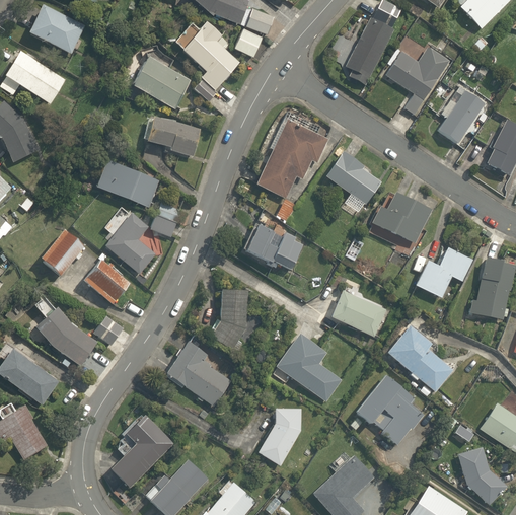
[(187,0),(187,1),(236,26),(249,0),(187,0)]
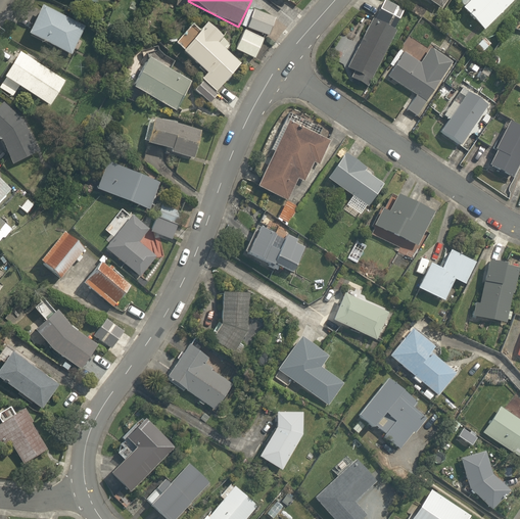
[(395,27),(407,6),(394,0),(357,0),(356,3),(375,13),(347,64),(372,78),(397,28),(395,27)]
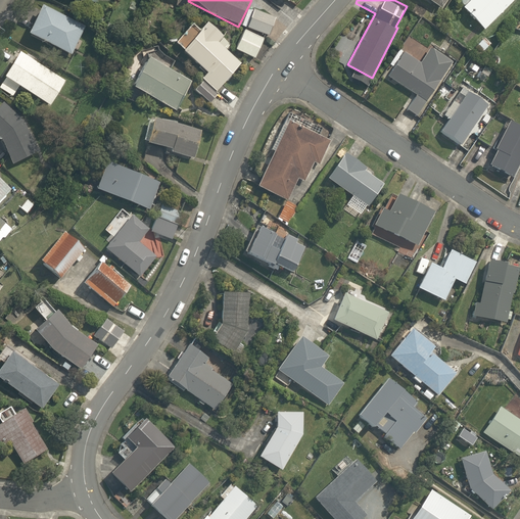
[(429,0),(443,8),(448,0),(429,0)]
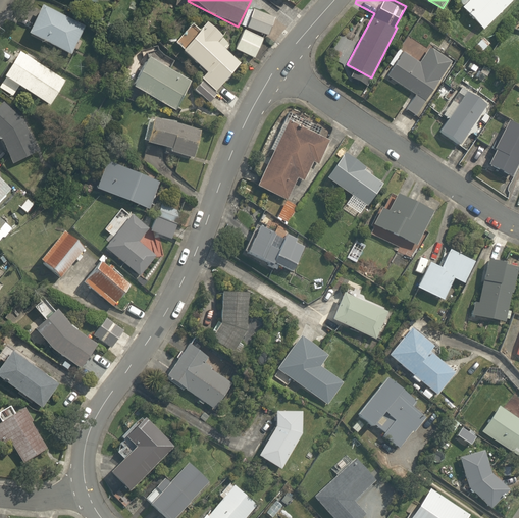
[(464,0),(460,4),(484,29),(512,0),(464,0)]
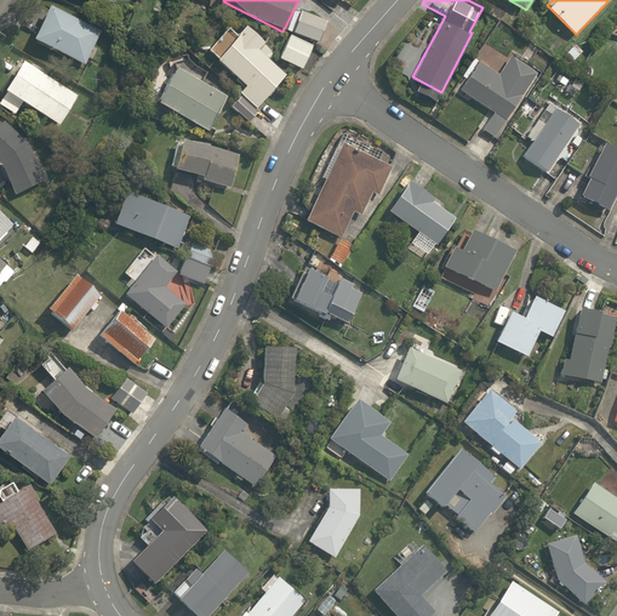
[(103,23),(51,5),(36,45),(89,64),(103,23)]
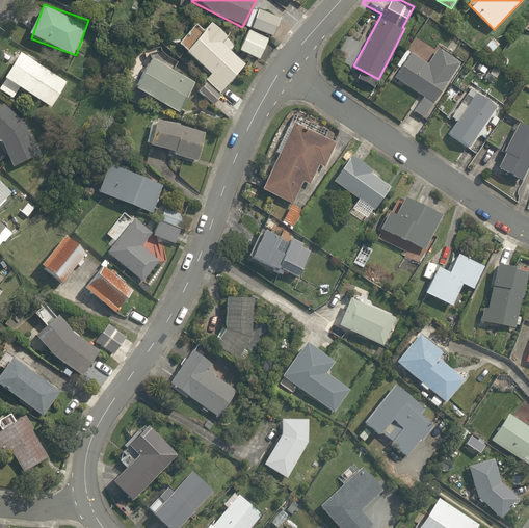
[(274,37),(284,17),(261,6),(240,49),(260,58),(270,35),(274,37)]
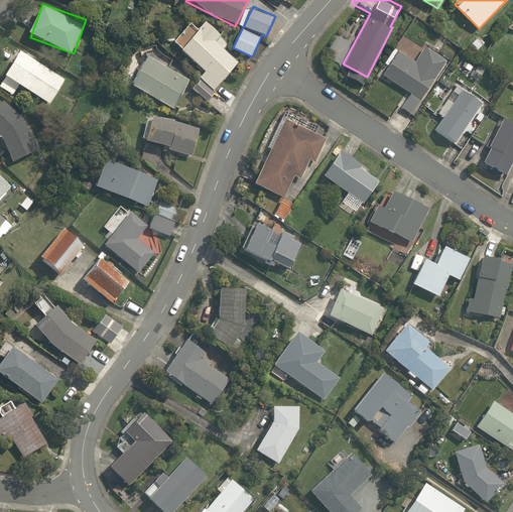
[(419,31),(409,24),(404,33),(414,39),(419,31)]
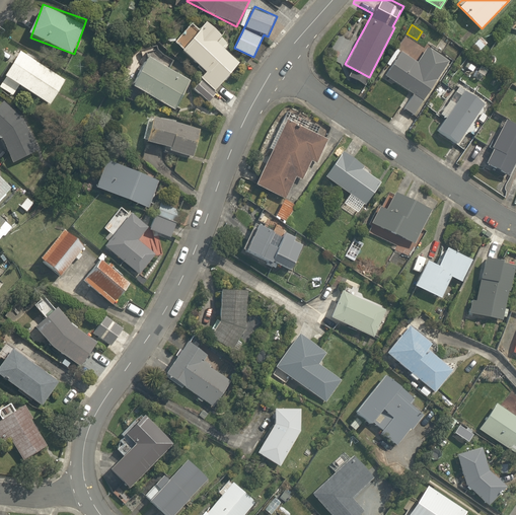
[(201,76),(216,89),(241,61),(202,26),(180,51),(205,72),(201,76)]
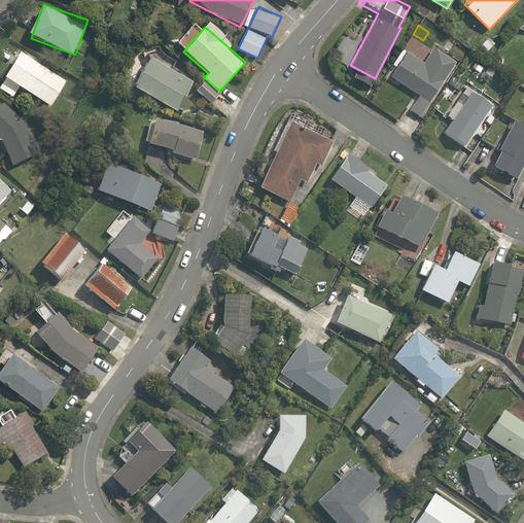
[(409,48),(390,77),(419,96),(411,109),(422,116),(458,60),(435,45),(426,60),(409,48)]
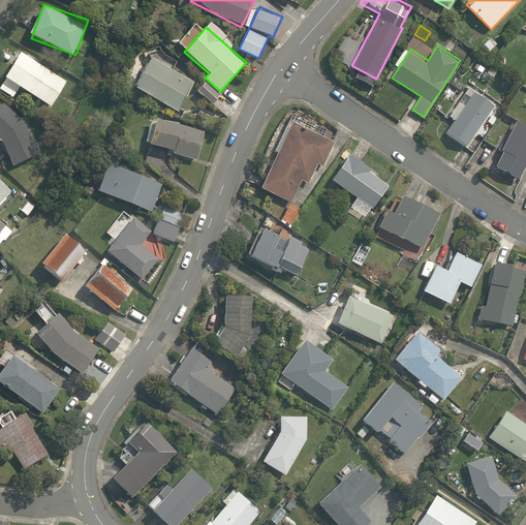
[(21,47),(0,78),(0,86),(13,95),(20,86),(52,106),(69,80),(21,47)]
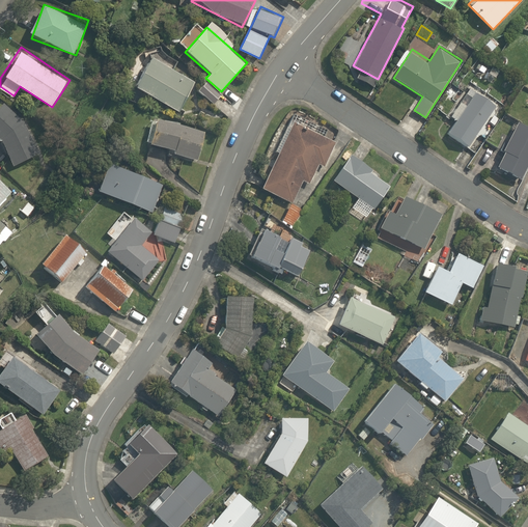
[(195,83),(150,58),(134,88),(177,113),(195,83)]
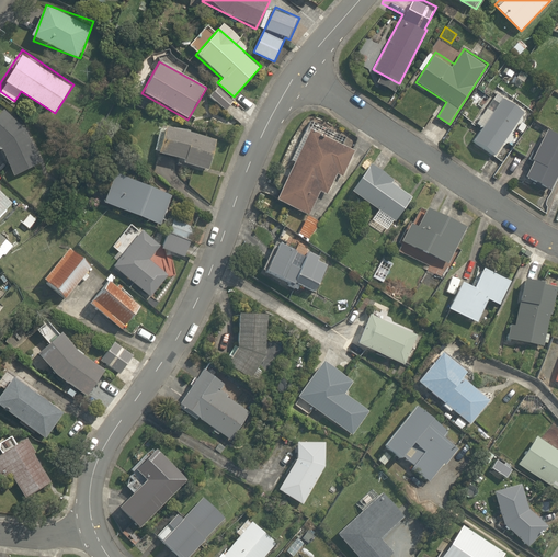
[(503,99),(475,137),(497,152),(525,115),(503,99)]
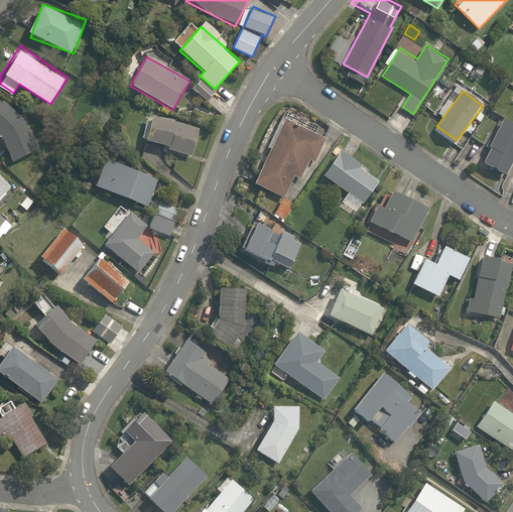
[(0,139),(0,140),(15,162),(40,148),(34,125),(4,100),(0,104),(0,139)]
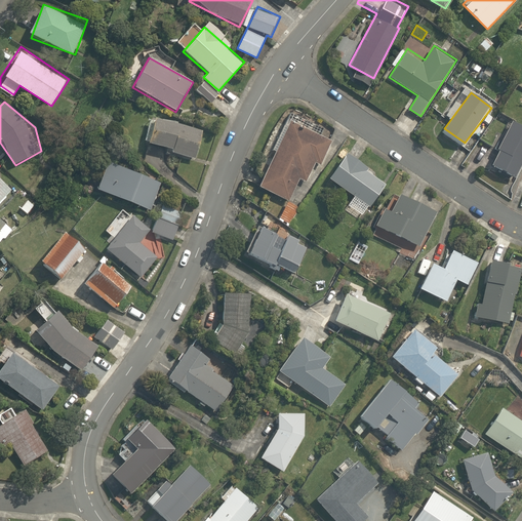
[(165,153),(196,161),(204,129),(149,117),(144,142),(166,147),(165,153)]
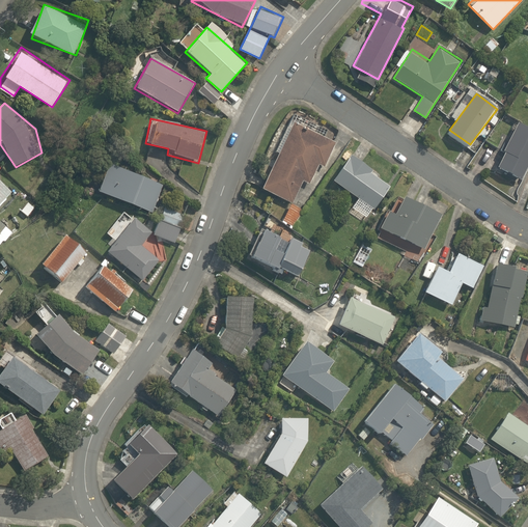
[(527,122),(519,118),(496,167),(523,179),(527,169),(527,122)]
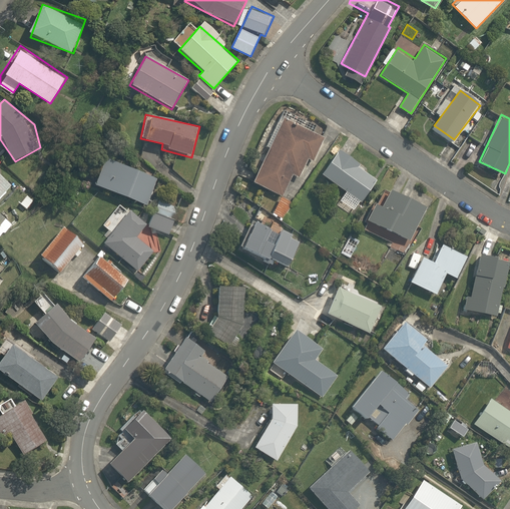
[(255,183),(284,196),(294,174),(301,177),(309,159),(314,161),(325,135),(284,117),(255,183)]
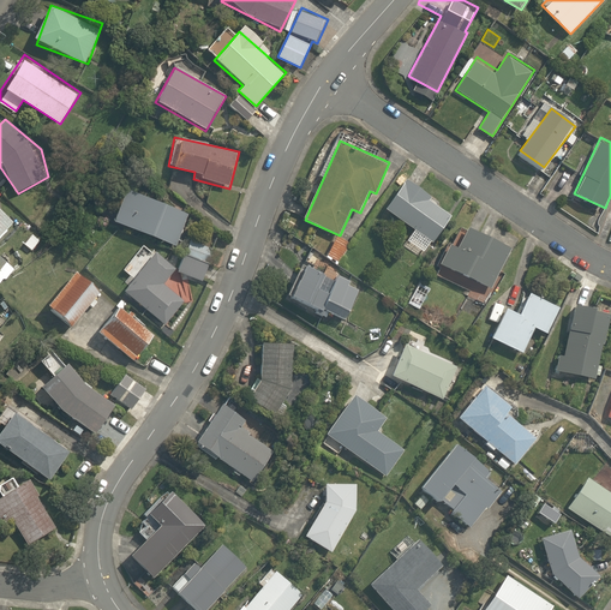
[(409,238),(427,250),(453,210),(403,178),(384,207),(415,227),(409,238)]
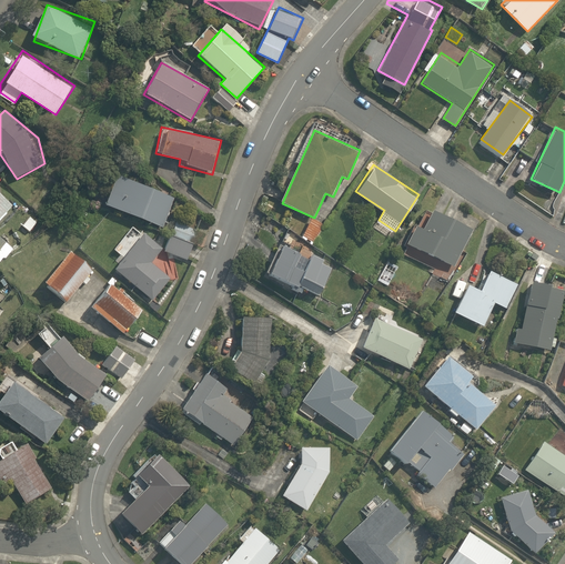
[(177,195),(117,174),(106,207),(165,228),(177,195)]
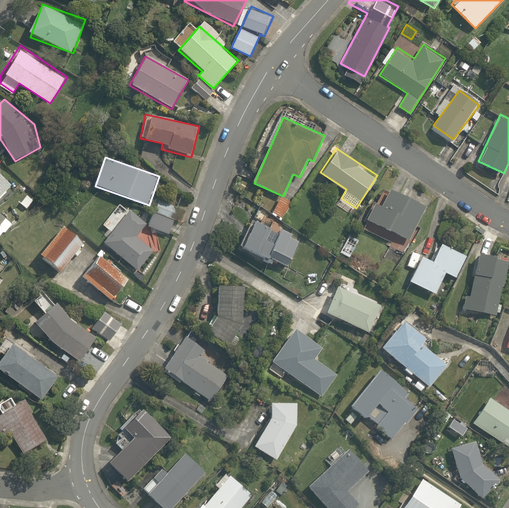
[(0,197),(15,181),(0,166),(0,197)]
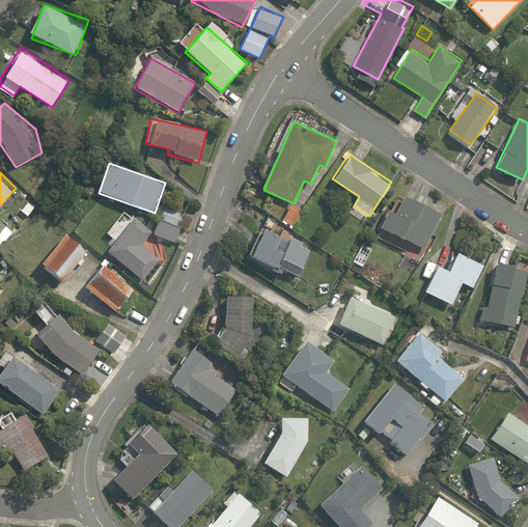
[(442,215),(396,194),(382,227),(426,248),(442,215)]
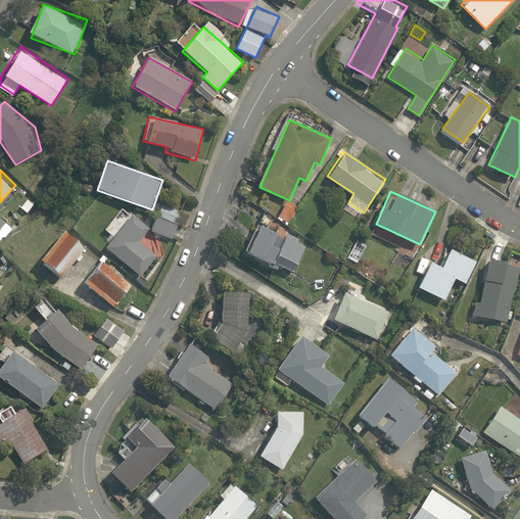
[(183,208),(160,202),(153,230),(176,236),(183,208)]
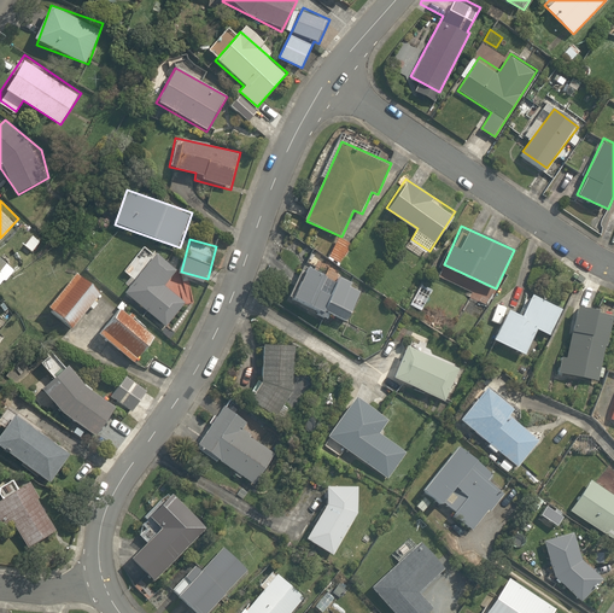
[(179,272),(155,254),(124,292),(169,326),(192,297),(170,280),(179,272)]
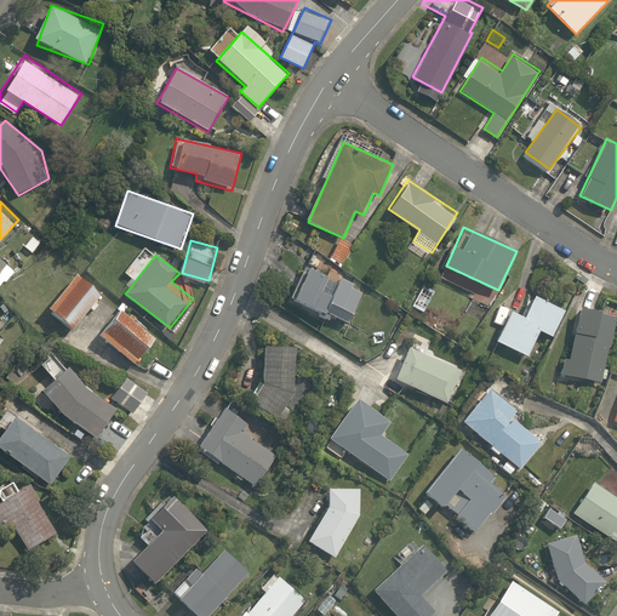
[(318,314),(327,319),(331,313),(352,323),(367,290),(355,284),(356,281),(343,274),(333,292),(324,287),(329,277),(308,266),(291,298),(319,312),(318,314)]
